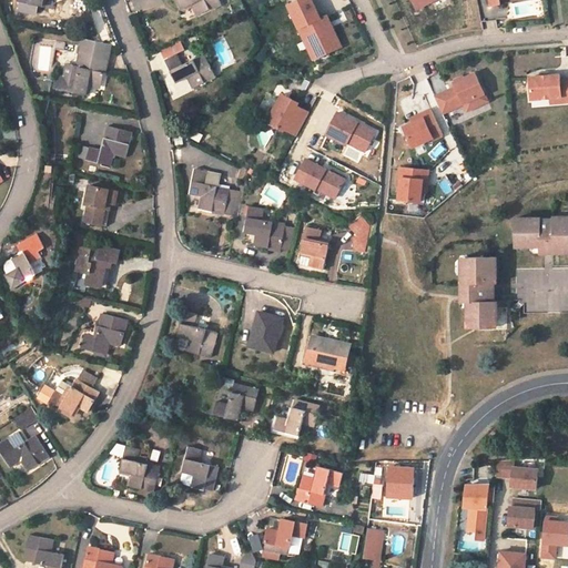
[(179,0),(183,9),(194,3),(200,14),(223,3),(221,0),(179,0)]
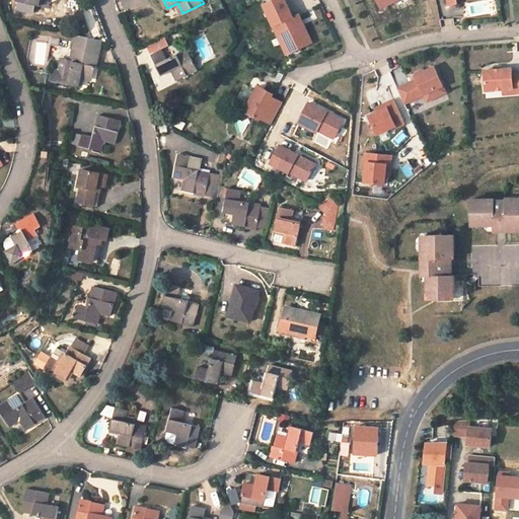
[(312,43),(300,11),(292,14),(286,0),(265,0),(262,1),(283,55),(312,43)]
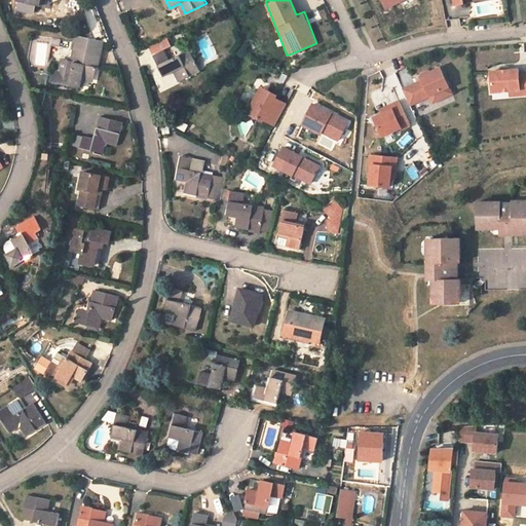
[(54,43),(64,46),(66,39),(57,37),(54,43)]
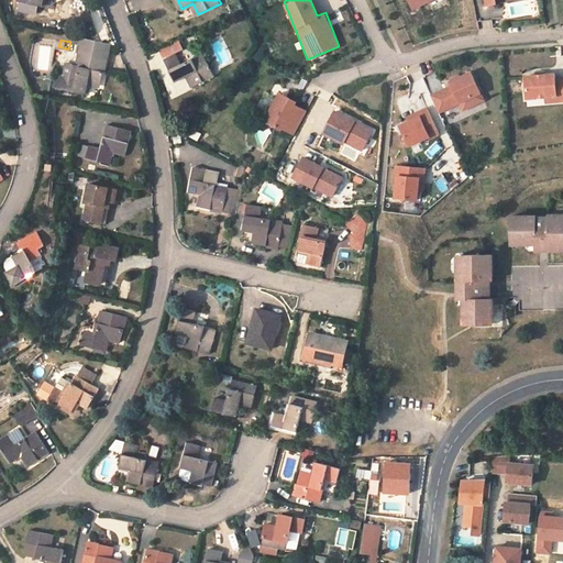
[(68,63),(65,75),(63,88),(87,94),(90,80),(102,83),(107,63),(111,45),(87,40),(81,57),(79,66),(68,63)]
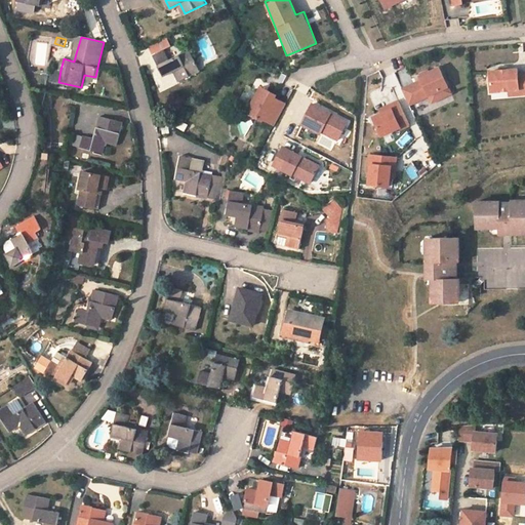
[(165,50),(153,55),(164,77),(174,72),(178,81),(200,71),(191,50),(169,59),(165,50)]
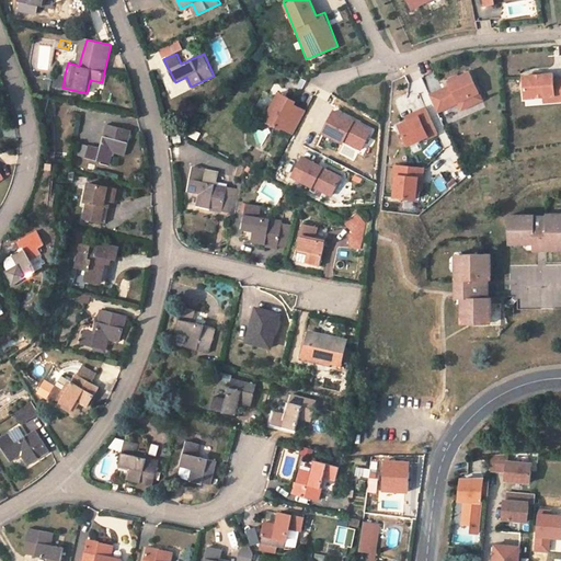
[(54,86),(63,88),(65,75),(57,72),(54,86)]
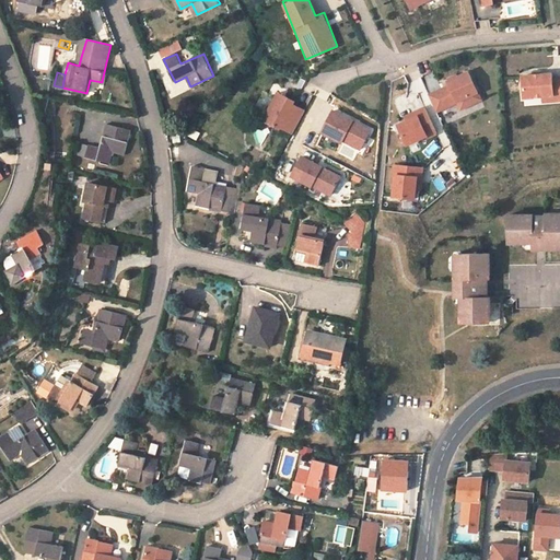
[(451,86),(430,96),(438,113),(448,107),(445,100),(455,95),(462,111),(479,103),(475,95),(478,93),(469,73),(448,82),(451,86)]
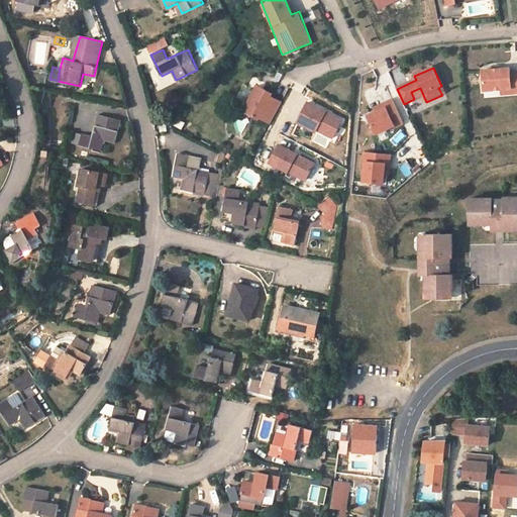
[(512,93),(516,92),(516,72),(512,73),(512,68),(484,70),(485,89),(512,88),(512,93)]
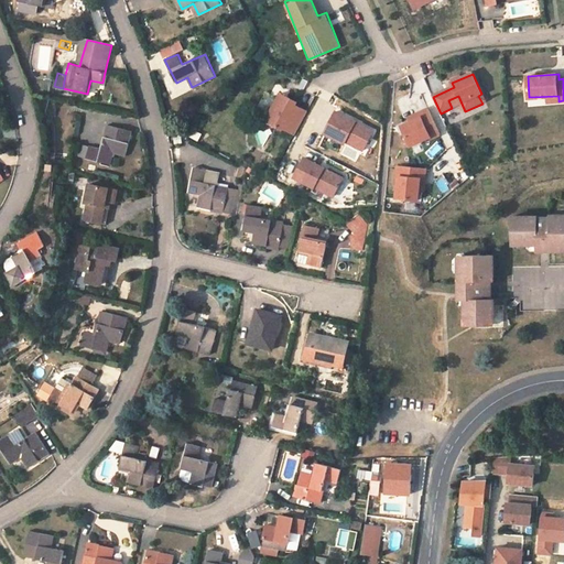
[(308,111),(307,111),(295,106),(297,102),(288,98),(285,101),(278,97),(266,121),(282,130),(283,128),(295,134),(296,134),(308,111)]
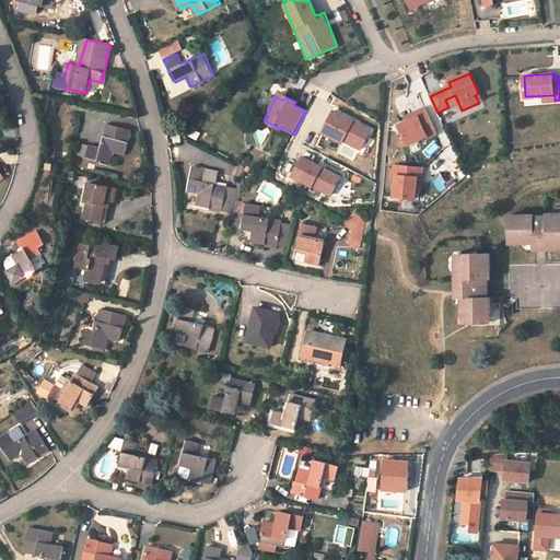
[(319,131),(360,151),(372,128),(331,107),(319,131)]
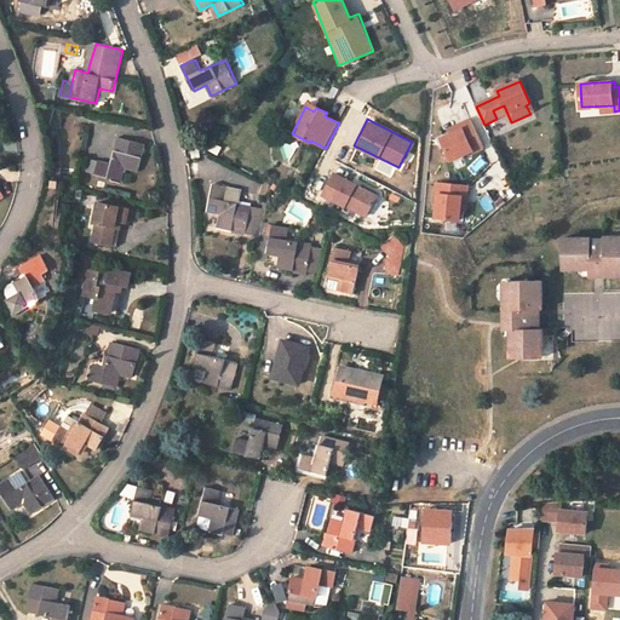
[(475,154),(484,149),(471,121),(461,125),(464,130),(442,139),(452,161),(474,151),(475,154)]
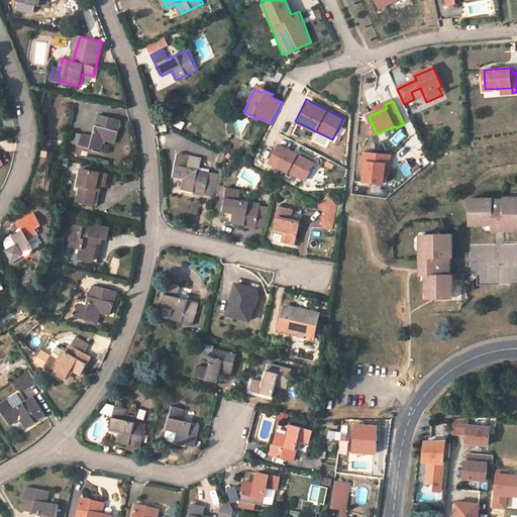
[(122,119),(99,113),(93,135),(83,132),(80,143),(102,149),(105,139),(116,142),(122,119)]
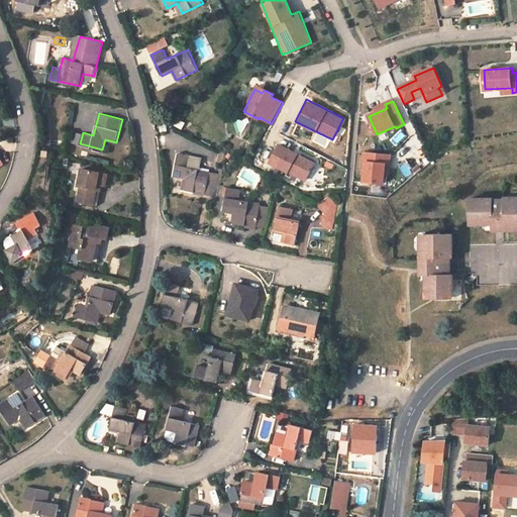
[(276,144),(269,164),(306,179),(314,160),(276,144)]
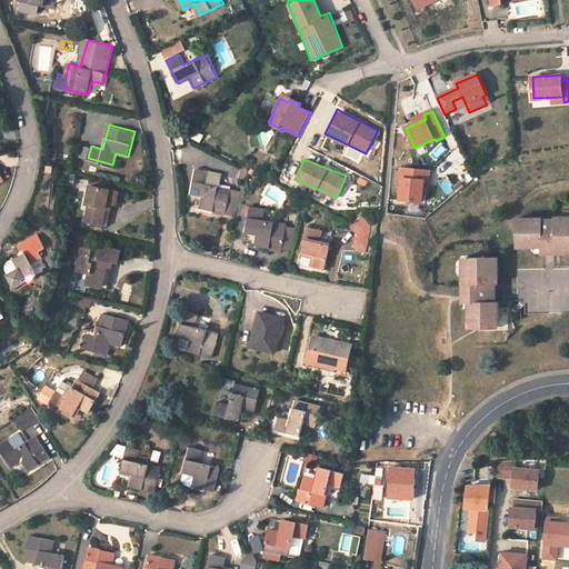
[(429,181),(430,171),(402,169),(401,179),(403,179),(401,201),(420,202),(421,192),(422,181),(429,181)]
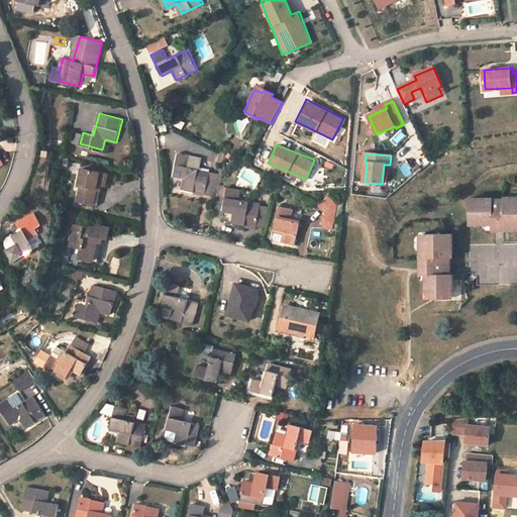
[(217,201),(222,179),(187,170),(189,160),(178,157),(173,179),(184,182),(182,193),(217,201)]
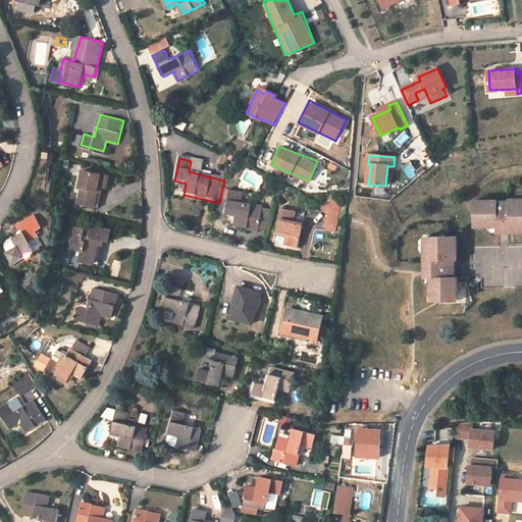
[(411,161),(403,166),(410,178),(418,173),(411,161)]
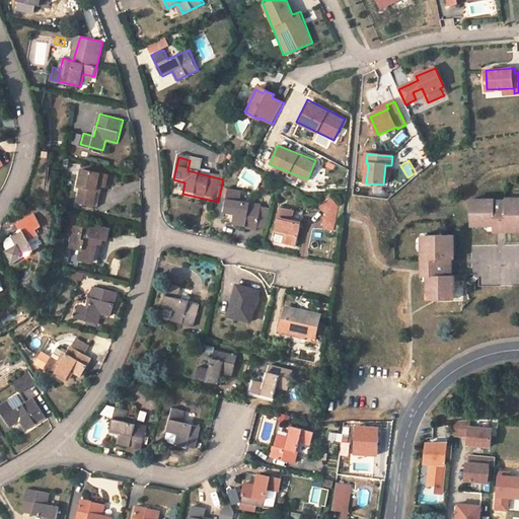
[(106,173),(81,168),(78,184),(80,186),(76,200),(91,204),(96,183),(101,184),(103,184),(106,173)]
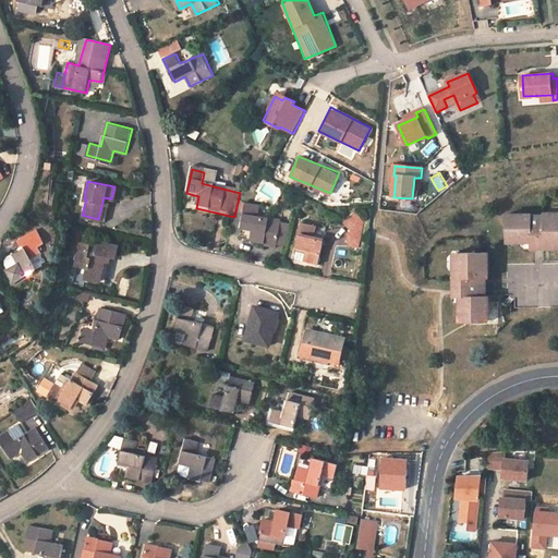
[(258,209),(245,206),(240,231),(253,234),(251,244),(274,251),(275,249),(282,251),(287,229),(279,227),(279,225),(257,219),(258,209)]
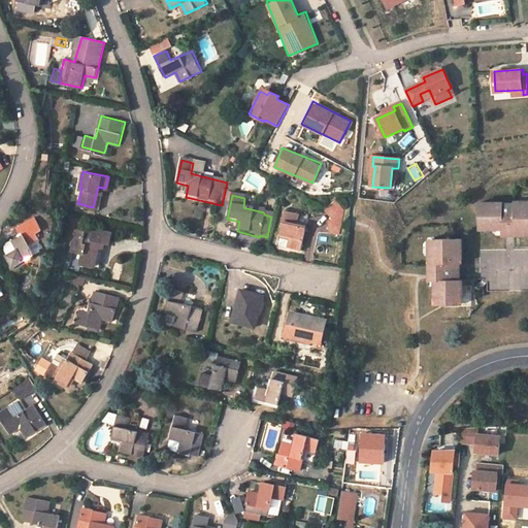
[(336,201),(325,210),(336,226),(338,228),(342,227),(342,209),(336,201)]
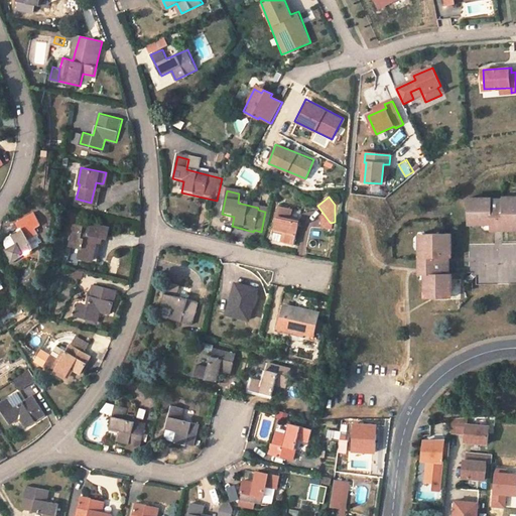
[(491,205),(468,206),(468,226),(474,226),(474,230),(491,229),(491,236),(515,234),(515,203),(502,204),(503,219),(492,220),(491,205)]
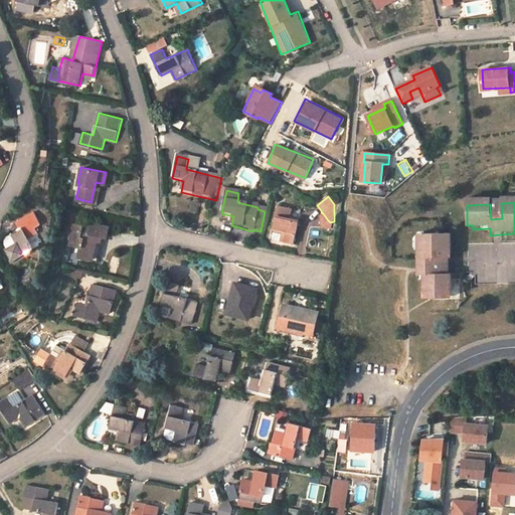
[(501,203),(490,204),(491,219),(502,218),(501,203)]
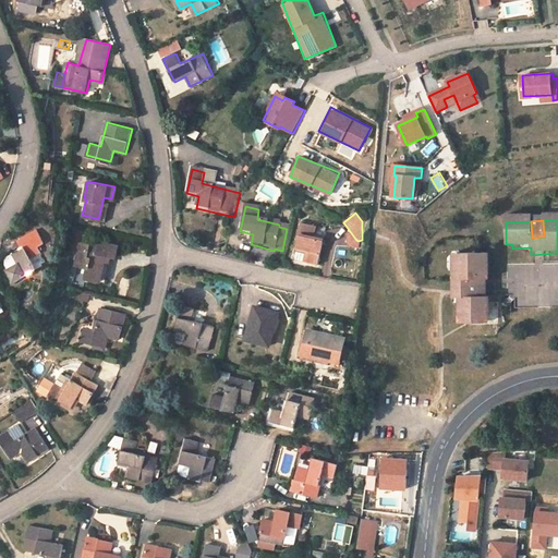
[(315,227),(303,223),(298,249),(308,251),(306,263),(319,266),(325,241),(313,238),(315,227)]
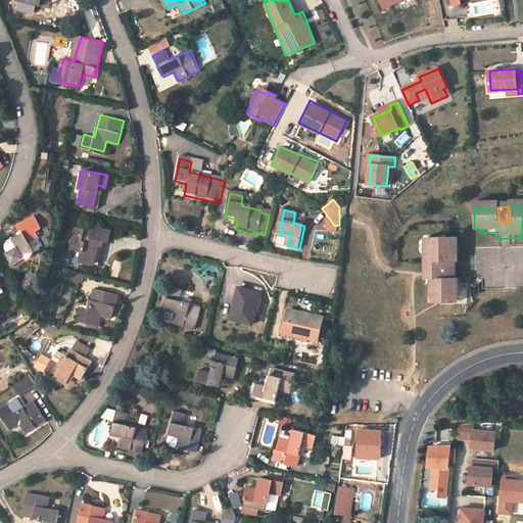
[(6,246),(13,263),(34,251),(28,242),(39,236),(35,231),(42,227),(35,216),(16,225),(19,232),(12,237),(7,240),(6,242),(6,246)]
